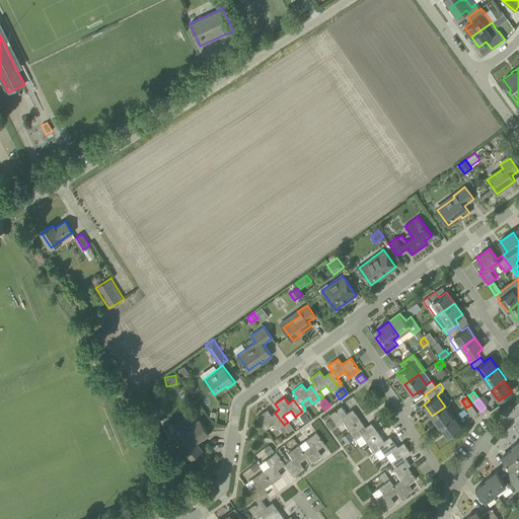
[(466,408),(472,418),(477,414),(471,404),(466,408)]
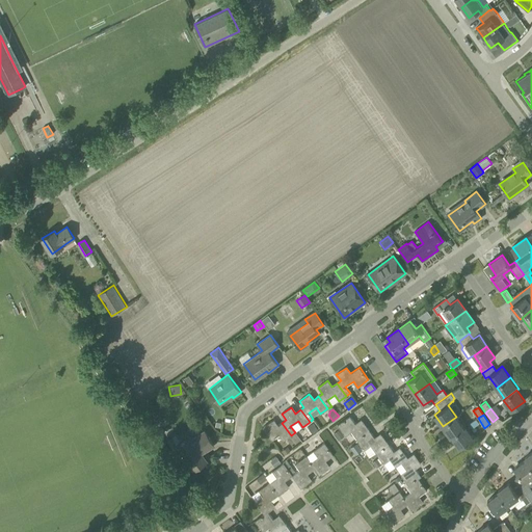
[(356,437),(369,429),(363,421),(356,425),(350,416),(337,425),(344,434),(350,430),(356,437)]
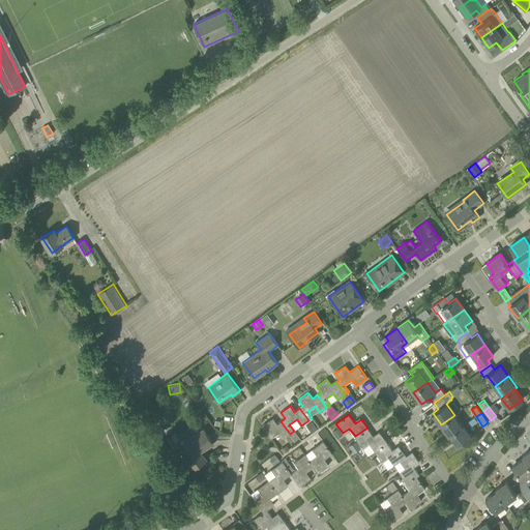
[(454,415),(441,424),(449,436),(450,435),(464,425),(463,424),(462,425),(454,415)]
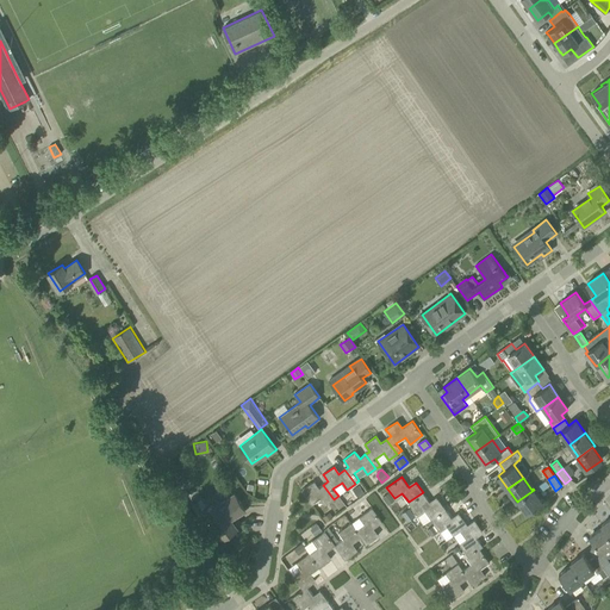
[(334,499),(323,485),(317,489),(312,481),(302,490),(312,504),(321,498),(325,505),(334,499)]
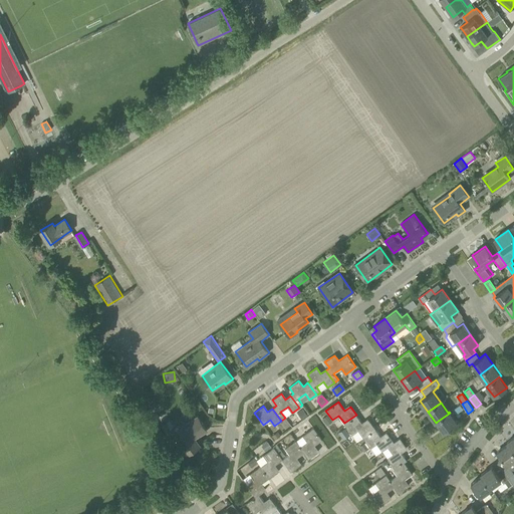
[(302,409),(297,413),(302,420),(307,416),(302,409)]
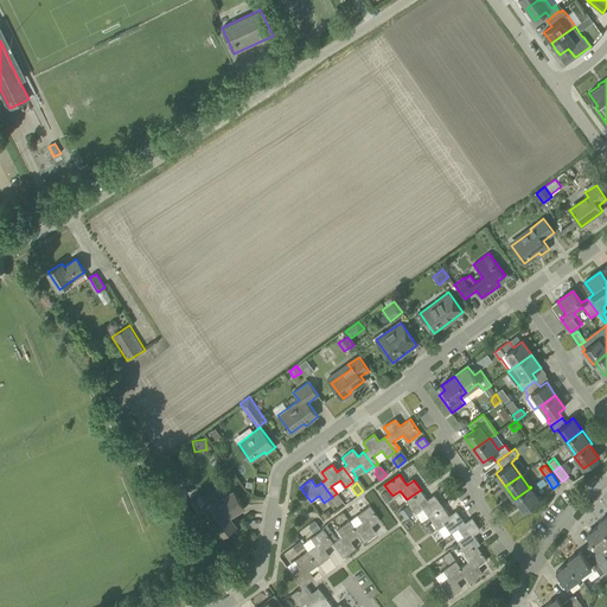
[(531,487),(516,498),(525,511),(540,500),(531,487)]
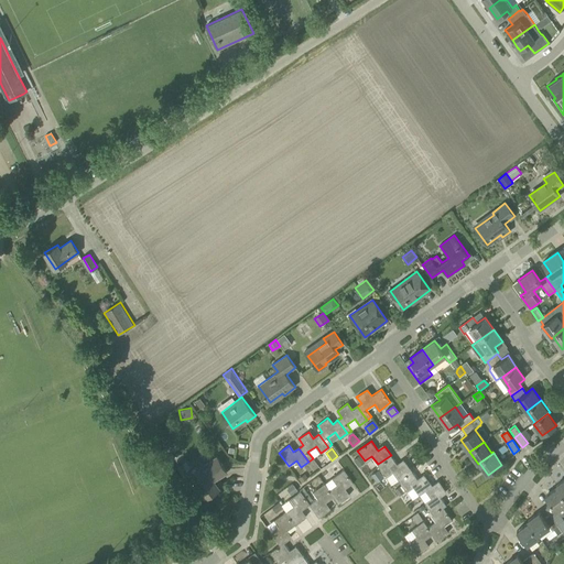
[(359,455),(354,459),(358,465),(364,462),(359,455)]
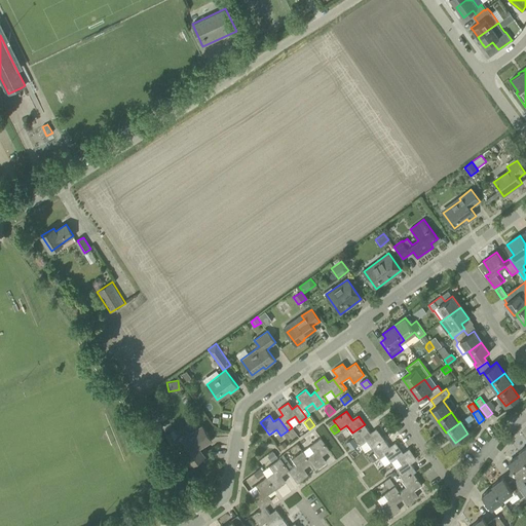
[(365,424),(352,433),(360,444),(366,439),(371,447),(383,438),(377,429),(372,434),(365,424)]
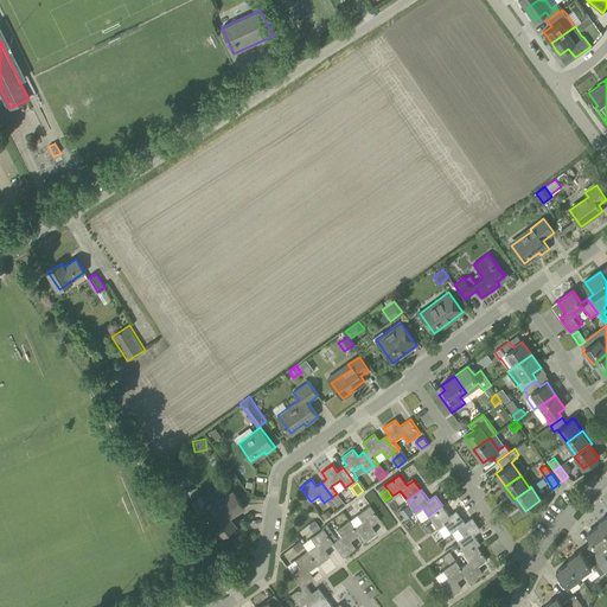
[(217,499),(203,509),(222,536),(236,526),(229,517),(244,506),(234,491),(218,502),(217,499)]
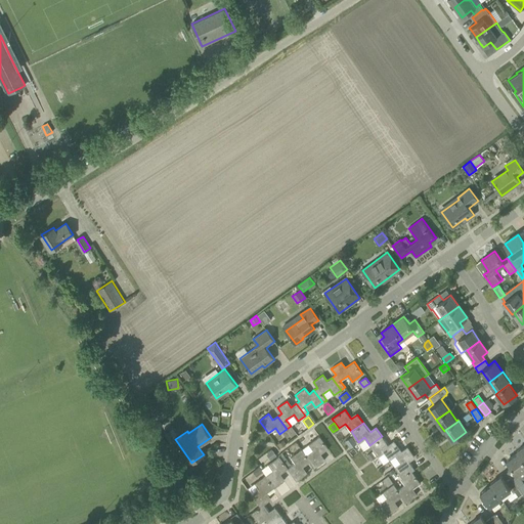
[(305,455),(310,462),(314,468),(323,461),(319,454),(329,448),(319,436),(310,443),(314,449),(306,455),(305,455)]
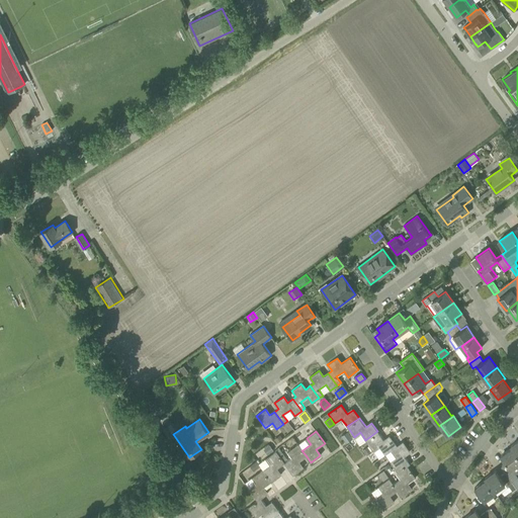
[(379,446),(385,454),(392,450),(392,449),(397,445),(391,436),(384,441),(377,431),(365,440),(373,450),(379,446)]
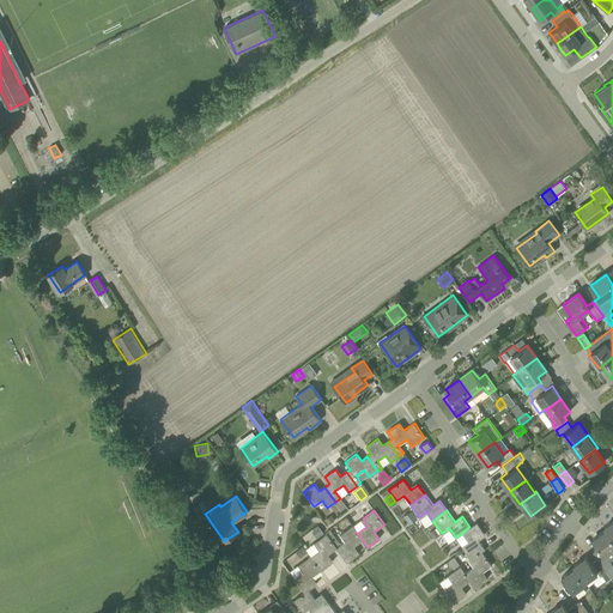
[(411,511),(405,516),(408,522),(416,517),(411,511)]
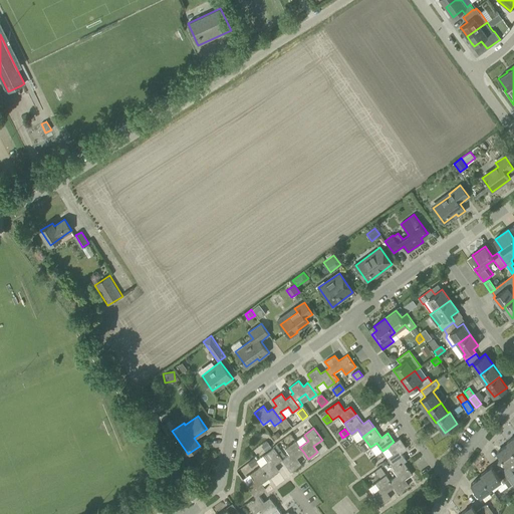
[(389,446),(389,447),(395,455),(389,460),(396,469),(404,462),(407,460),(401,452),(407,447),(400,438),(394,442),(389,446)]
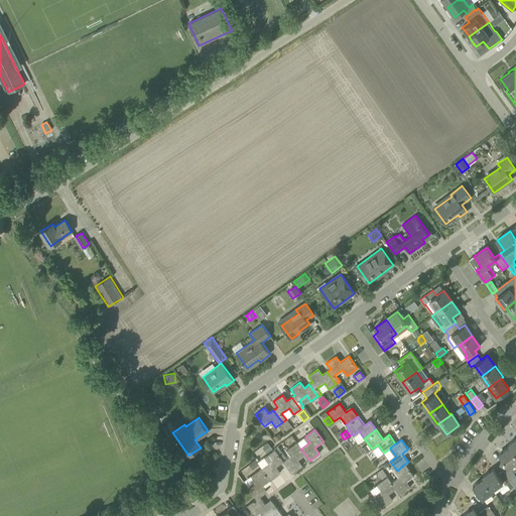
[(266,441),(260,446),(266,454),(272,448),(266,441)]
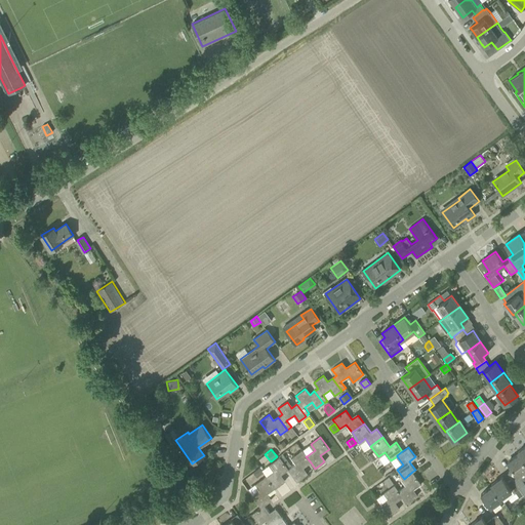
[(303,450),(301,450),(292,456),(296,462),(288,469),(288,470),(297,482),(307,475),(303,469),(311,462),(306,456),(307,456),(303,450)]
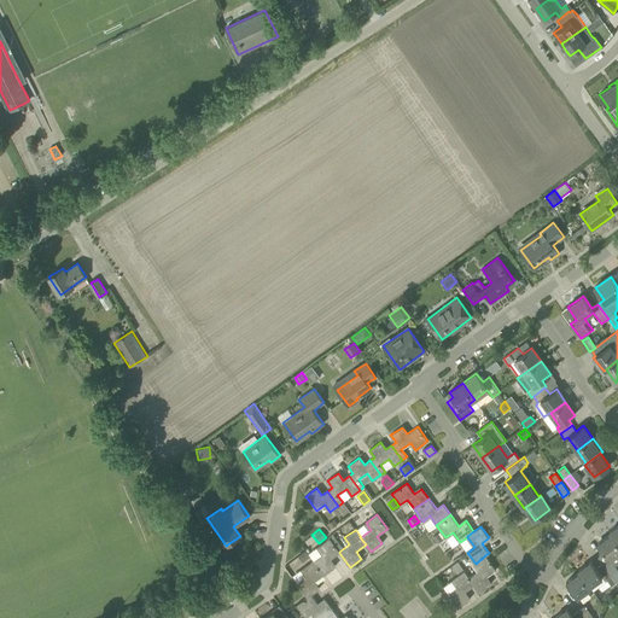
[(438,532),(433,537),(437,543),(443,538),(442,538),(438,532)]
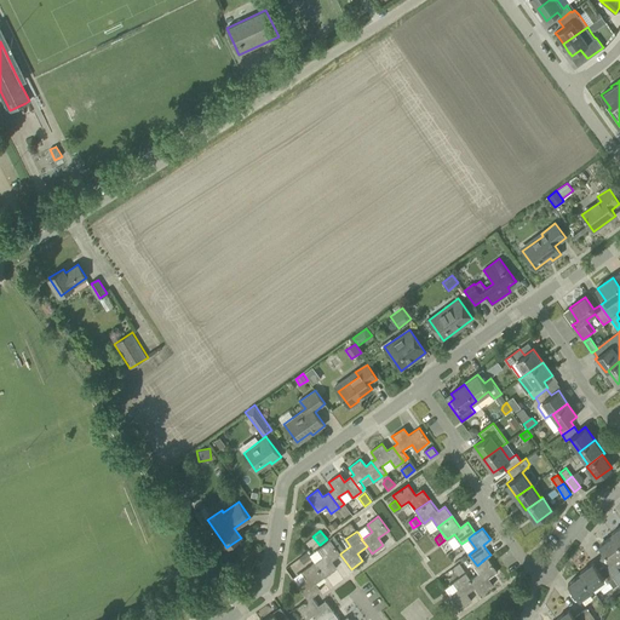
[(600,558),(604,566),(618,585),(619,585),(619,586),(619,572),(616,568),(619,564),(619,546),(613,535),(600,545),(606,554),(600,558)]
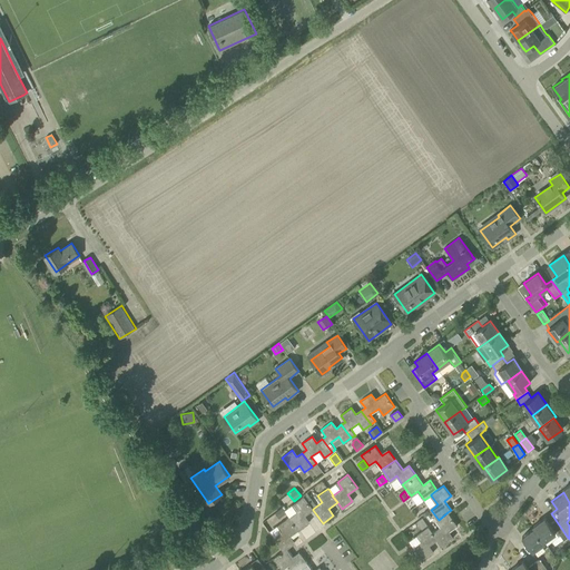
[(304,517),(313,510),(313,509),(304,495),(293,503),(298,510),(288,517),(298,531),(308,523),(304,517)]
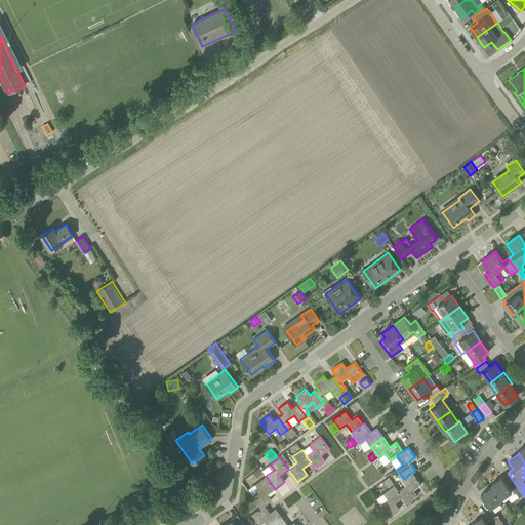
[(260,467),(255,471),(258,476),(265,473),(263,470),(260,467)]
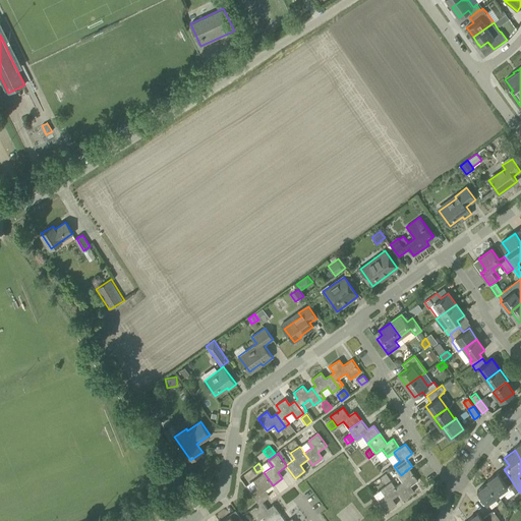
[(395,487),(400,494),(404,500),(413,493),(409,486),(418,480),(409,468),(401,475),(404,480),(396,486),(395,487)]
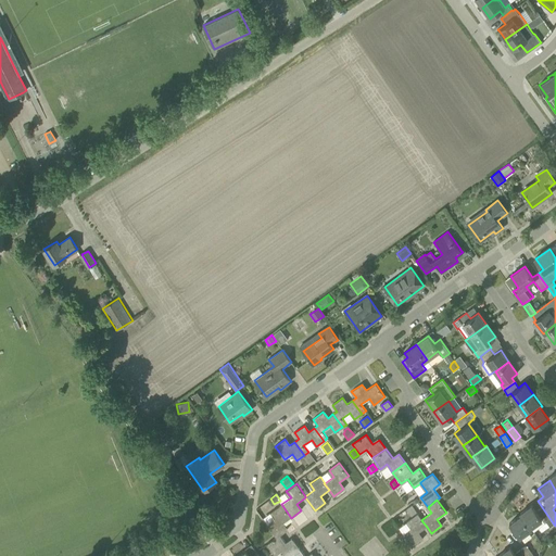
[(419,501),(414,505),(419,512),(425,507),(419,501)]
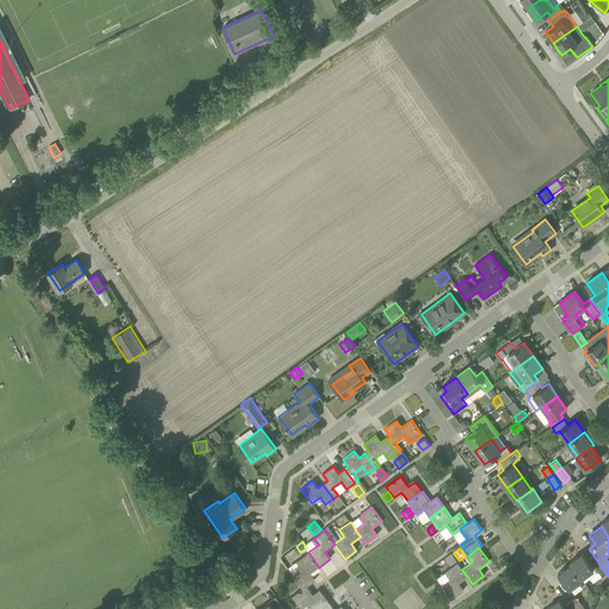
[(319,567),(308,552),(297,560),(302,566),(292,575),(302,588),(302,589),(307,585),(314,581),(309,575),(319,567)]
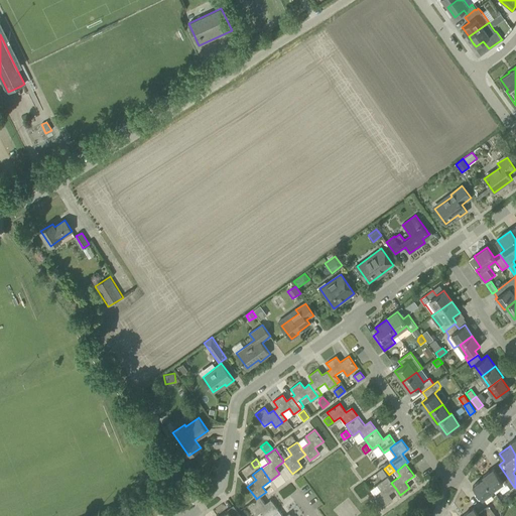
[(514,487),(503,471),(498,474),(494,469),(483,477),(484,478),(493,491),(494,491),(493,490),(503,482),(505,484),(510,490),(514,487)]
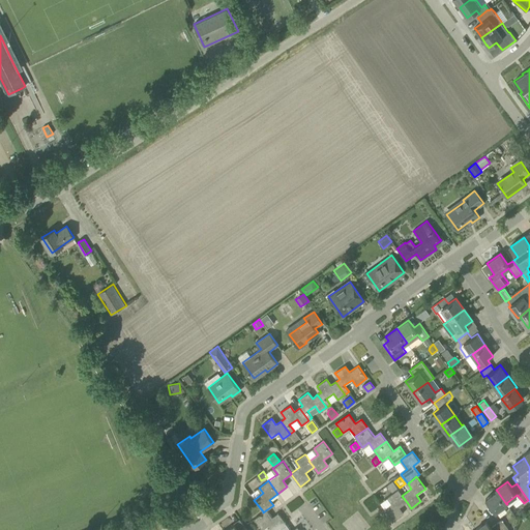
[(390,486),(385,489),(389,494),(394,491),(390,486)]
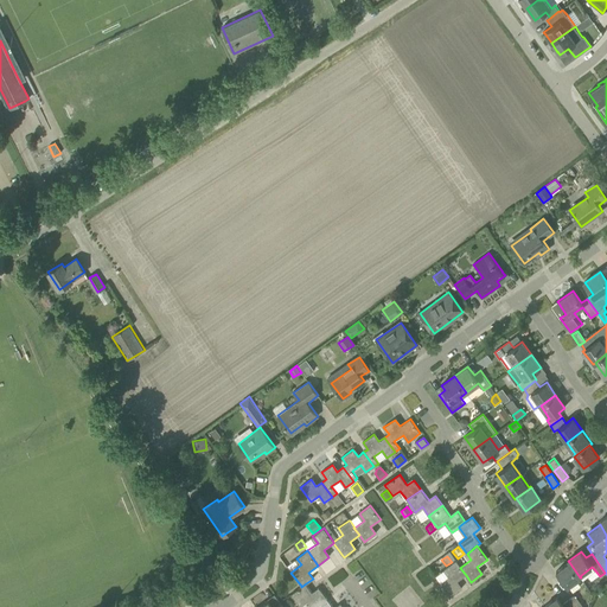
[(460,568),(461,567),(455,560),(445,568),(449,575),(440,582),(449,598),(461,589),(455,582),(466,575),(460,568)]
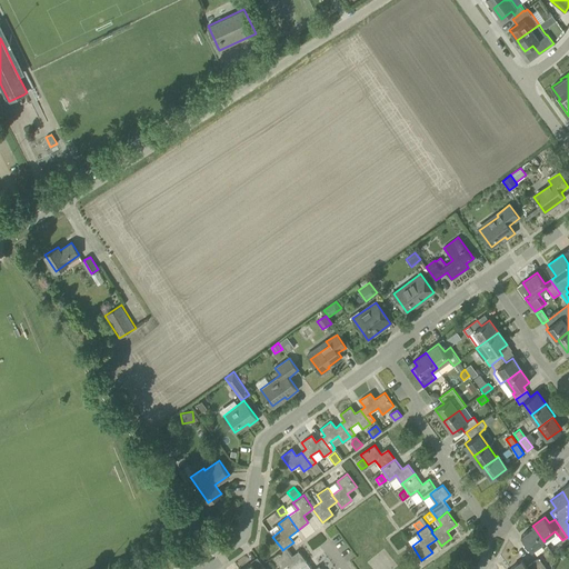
[(543,541),(533,527),(521,536),(531,550),(543,541)]
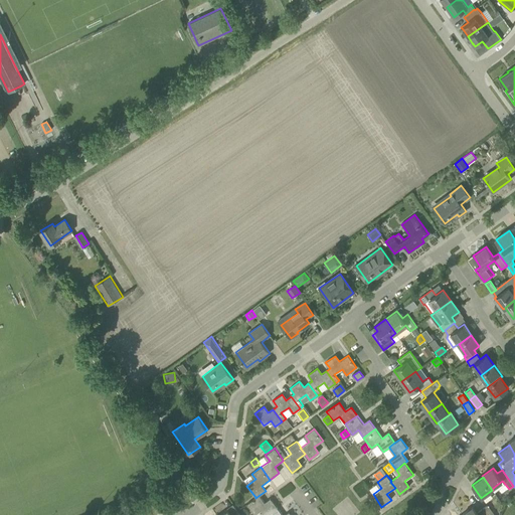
[(255,498),(255,497),(246,504),(253,513),(260,509),(264,514),(267,514),(278,508),(272,500),(266,504),(260,495),(255,498)]
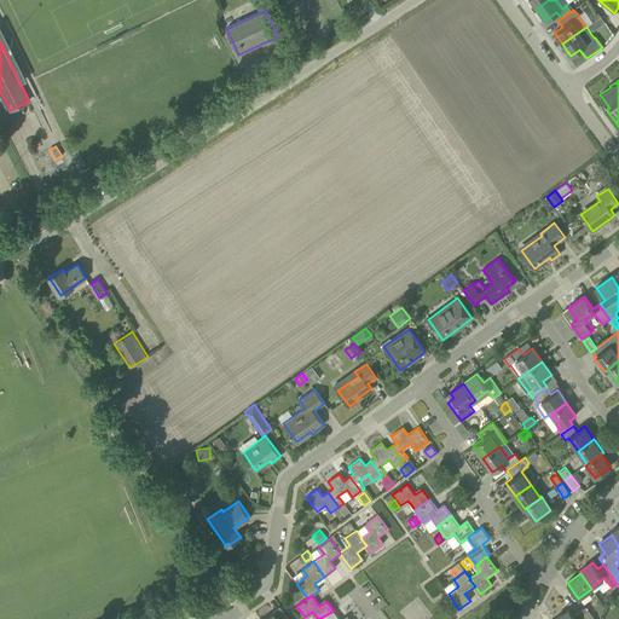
[(594,618),(595,618),(586,607),(579,612),(584,618),(594,618)]
